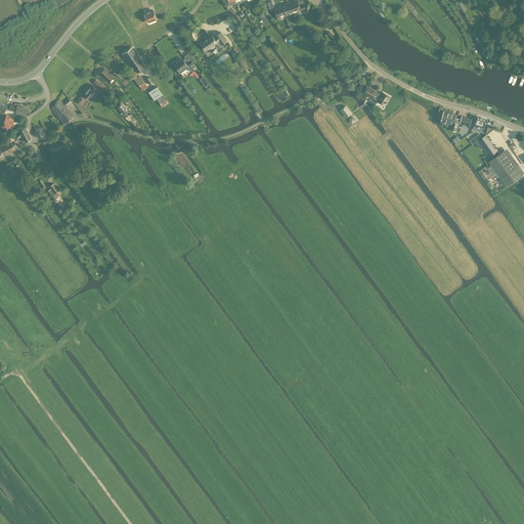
[(286,4),(290,16),(294,15),(292,11),(300,8),(302,13),(307,11),(303,0),(296,3),(295,1),(286,4)]
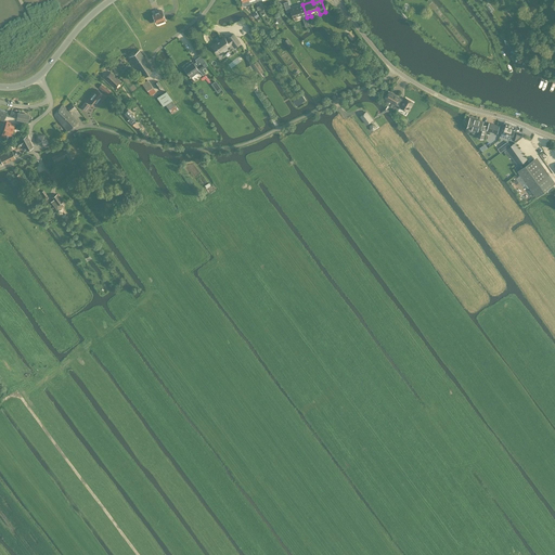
[(304,18),(307,17),(302,4),(291,9),(288,1),(284,3),(287,12),(291,11),(293,17),(301,14),(304,18)]
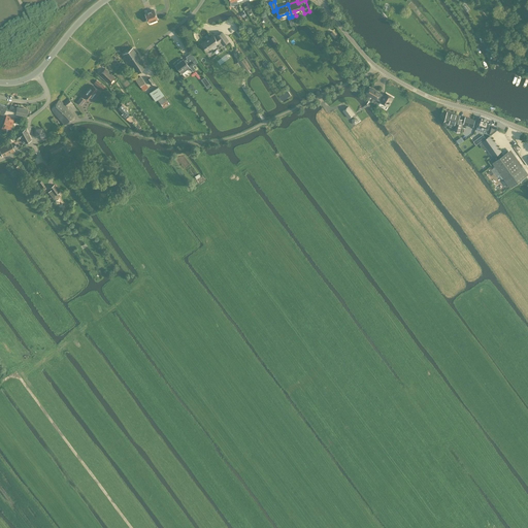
[(147,22),(157,18),(154,9),(144,12),(147,22)]
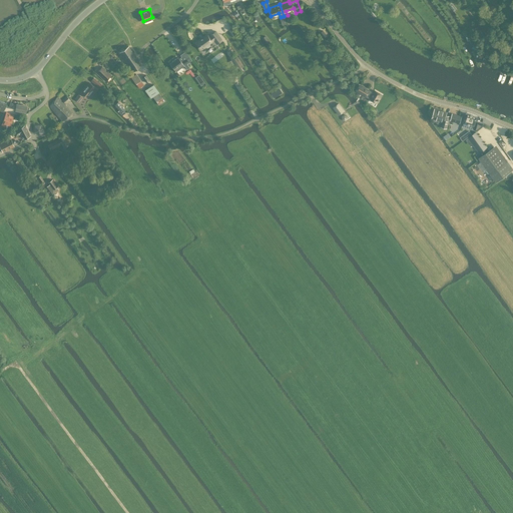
[(217,43),(222,40),(215,31),(211,35),(209,37),(208,35),(196,43),(201,49),(212,41),(212,40),(214,39),(217,43)]
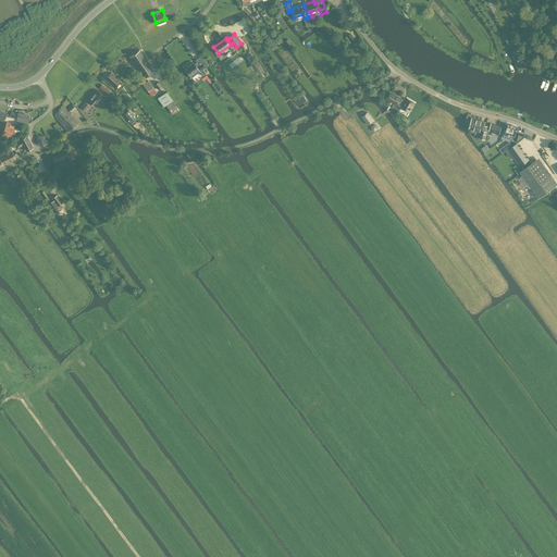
[(144,77),(153,71),(139,50),(130,57),(144,77)]
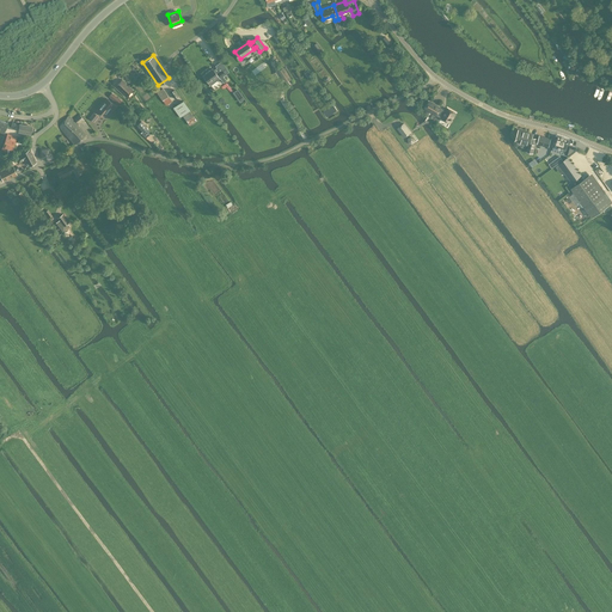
[(206,73),(202,75),(210,86),(220,78),(224,83),(226,80),(224,77),(228,72),(226,68),(221,61),(215,66),(216,68),(214,69),(213,68),(210,69),(209,69),(206,72),(206,73)]
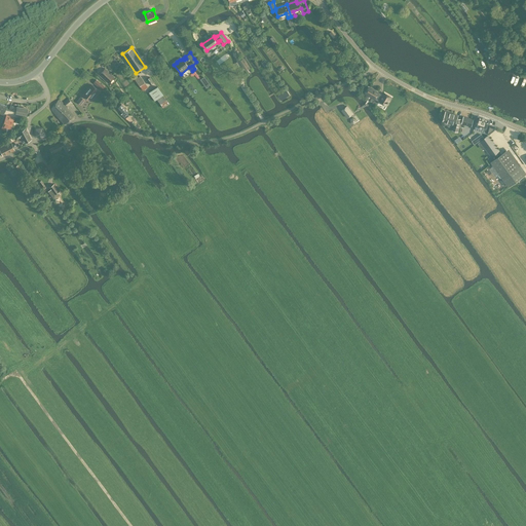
[(245,58),(239,61),(246,71),(251,68),(245,58)]
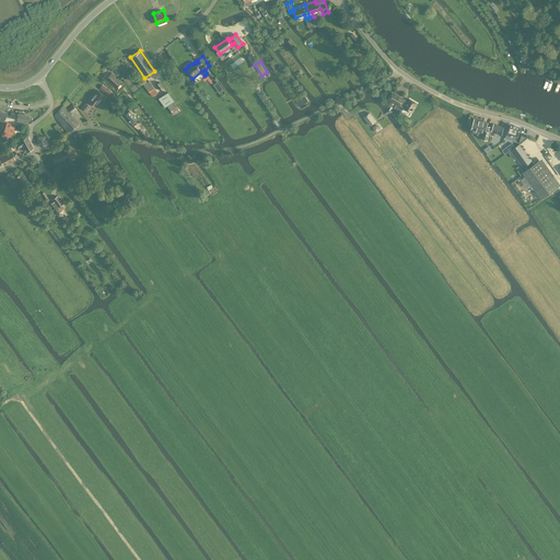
[(121,82),(112,73),(105,80),(115,89),(121,82)]
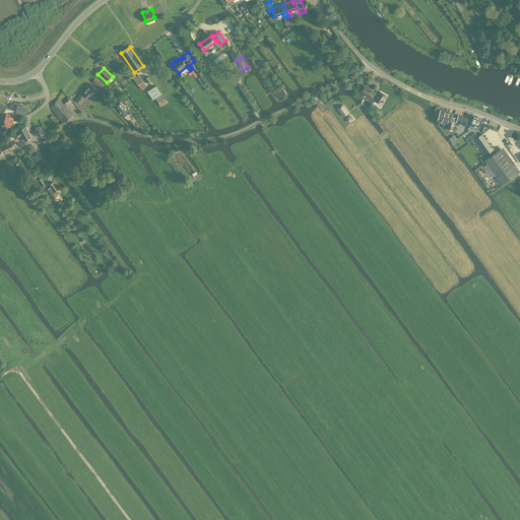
[(141,89),(145,86),(138,75),(136,76),(133,73),(131,75),(138,85),(141,89)]
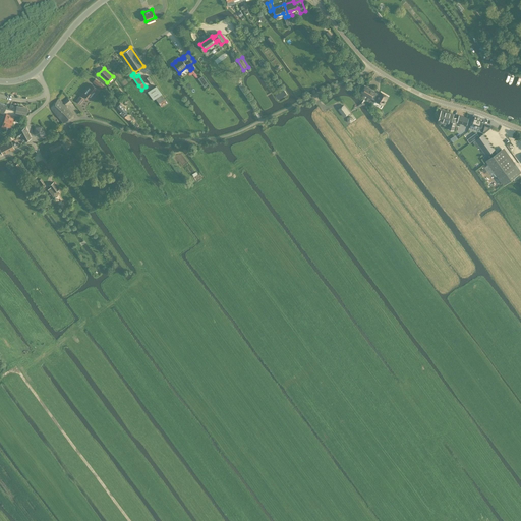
[(95,78),(93,82),(99,88),(101,83),(95,78)]
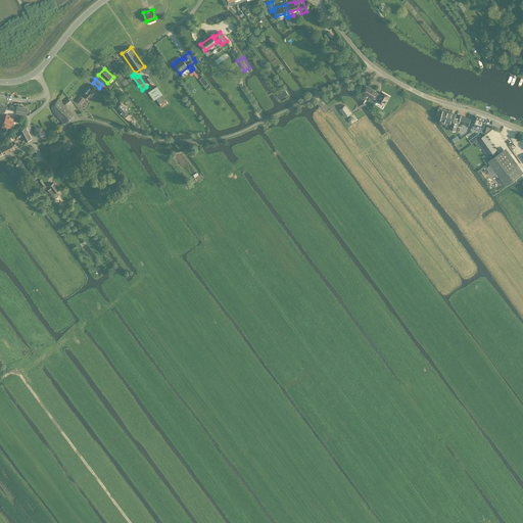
[(89,99),(97,89),(91,85),(83,94),(89,99)]
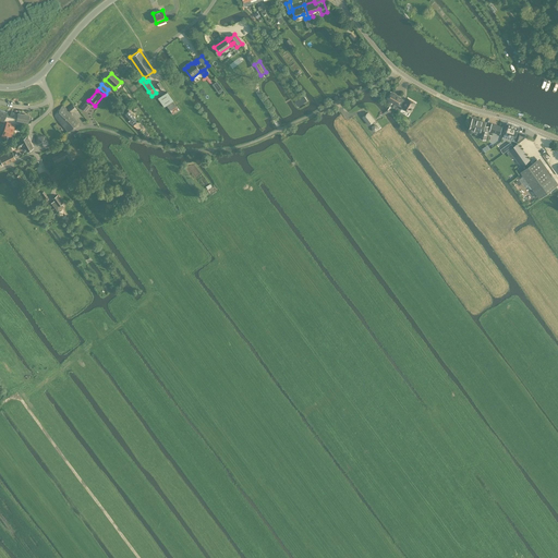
[(167,92),(158,98),(165,107),(167,106),(173,100),(167,92)]
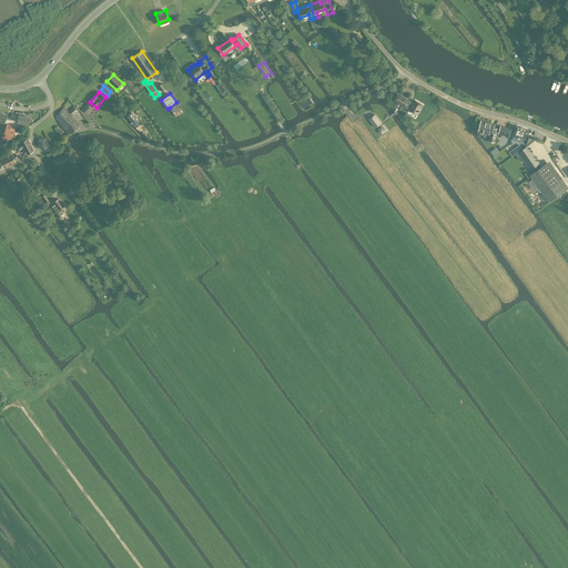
[(417,114),(423,104),(415,100),(414,103),(399,94),(395,101),(417,114)]
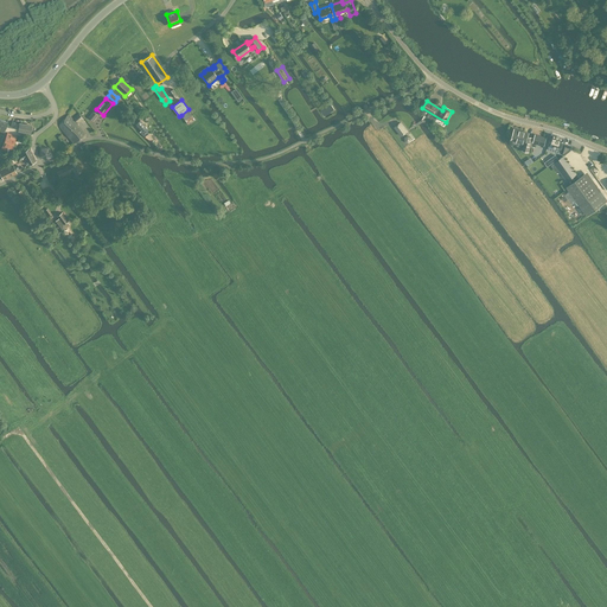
[(74,142),(85,134),(76,122),(68,114),(58,126),(74,142)]
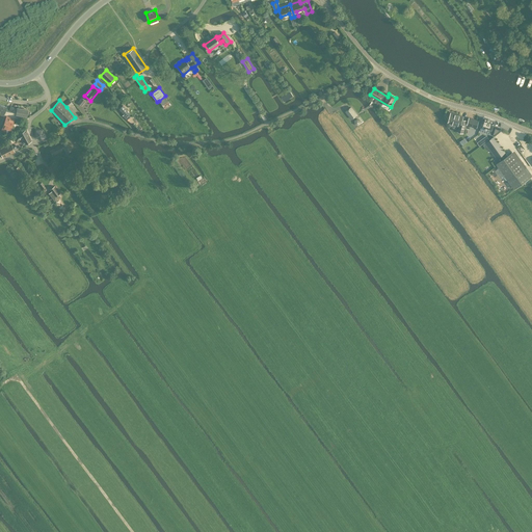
[(124,114),(128,111),(123,105),(118,109),(124,114)]
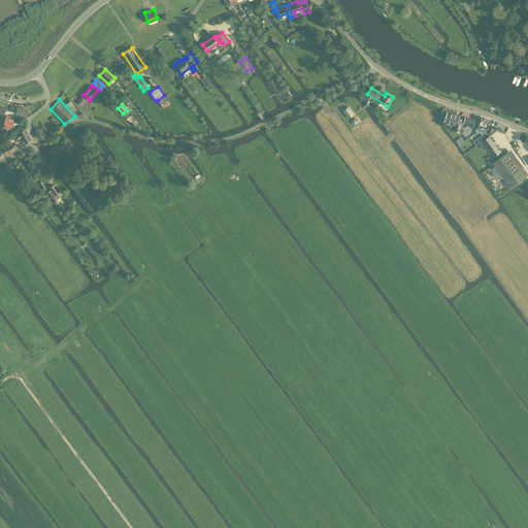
[(354,113),(349,106),(343,110),(349,118),(354,113)]
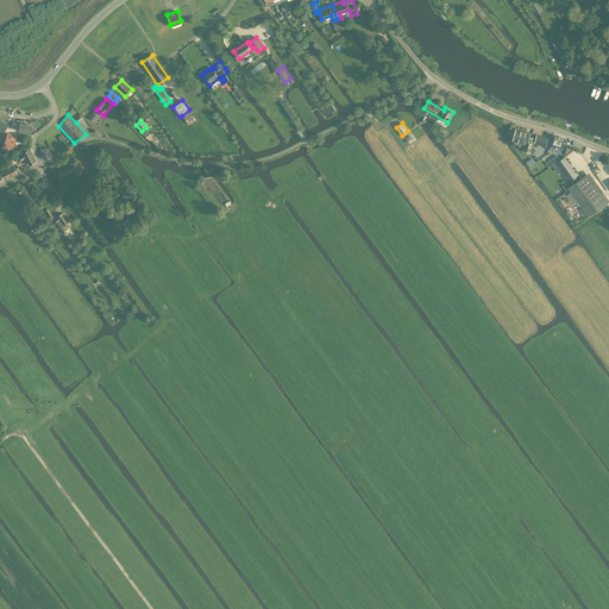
[(531,152),(534,138),(529,137),(529,135),(523,132),(523,131),(516,130),(514,139),(526,143),(523,150),(531,152)]
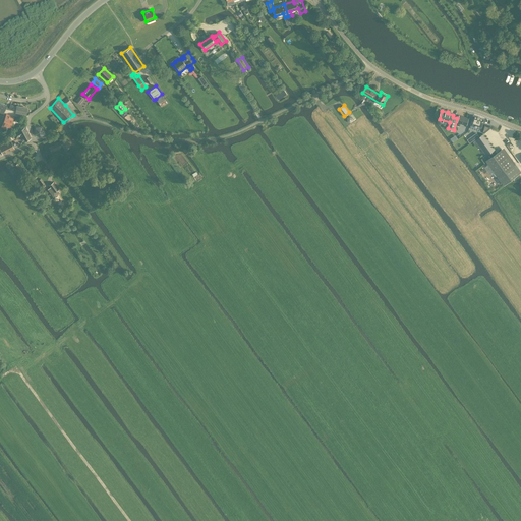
[(6,114),(1,126),(8,129),(14,117),(6,114)]
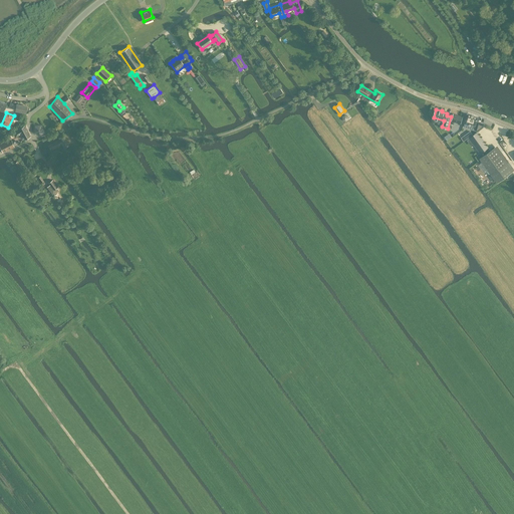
[(452,120),(461,122),(463,116),(453,113),(452,120)]
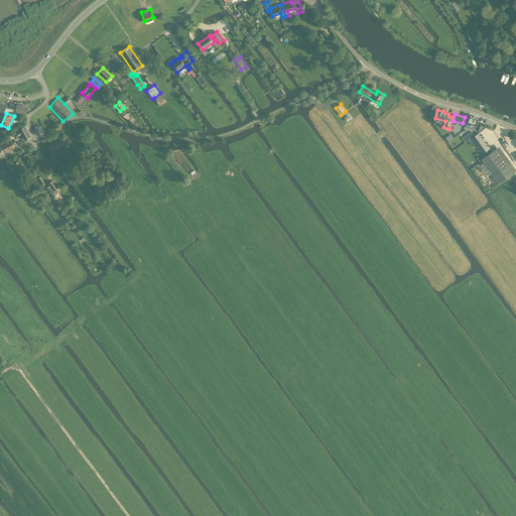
[(470,114),(469,114),(466,122),(471,124),(472,125),(472,124),(477,126),(476,130),(480,131),(485,127),(486,124),(480,122),(479,123),(478,123),(480,118),(476,116),(473,115),(473,116),(470,114)]
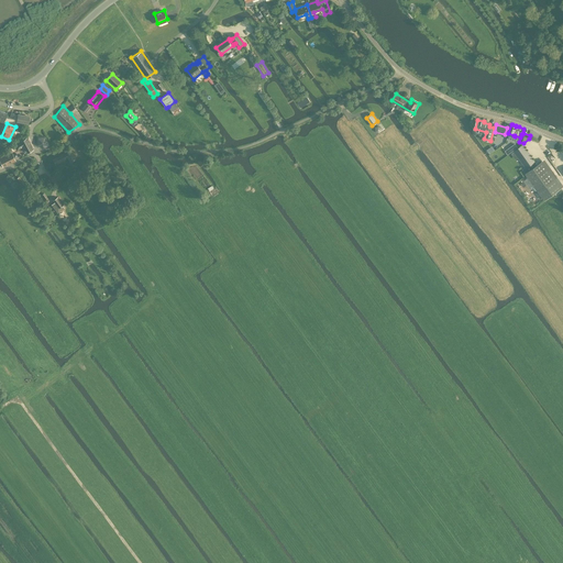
[(44,147),(48,142),(45,136),(37,138),(37,144),(44,147)]
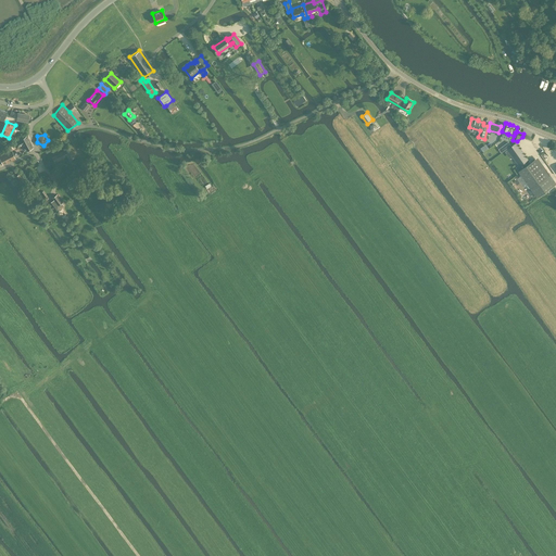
[(20,140),(14,142),(14,143),(17,148),(21,146),(21,143),(22,143),(26,151),(33,147),(26,136),(20,139),(20,140)]
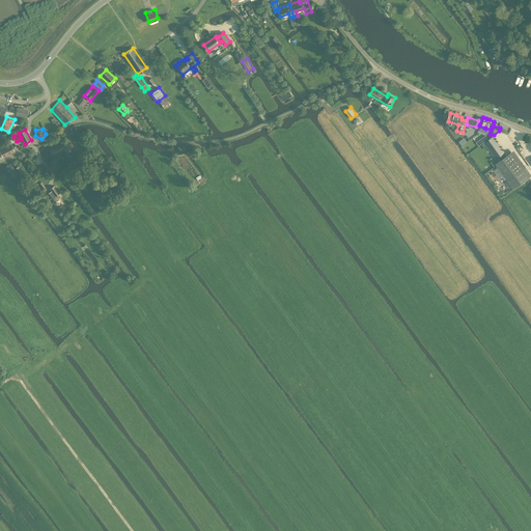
[(493,160),(507,180),(513,188),(530,175),(530,174),(513,150),(507,156),(505,154),(505,152),(493,136),(484,142),(496,158),(493,160)]
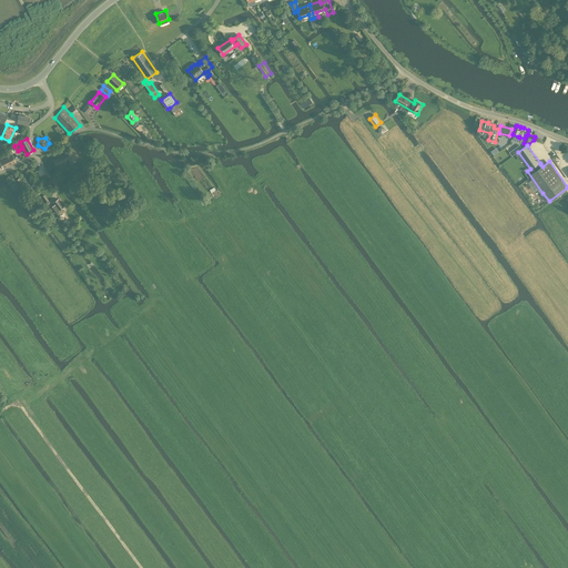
[(71,164),(75,161),(70,151),(53,160),(56,165),(68,160),(71,164)]
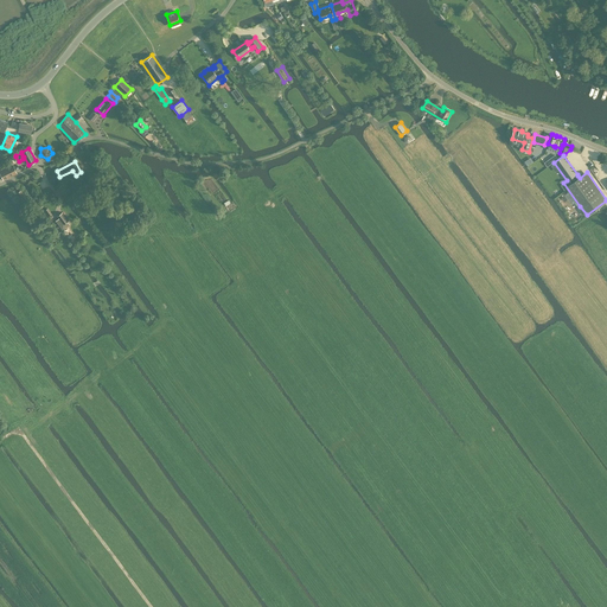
[(0,172),(4,179),(14,173),(11,166),(0,171),(0,172)]
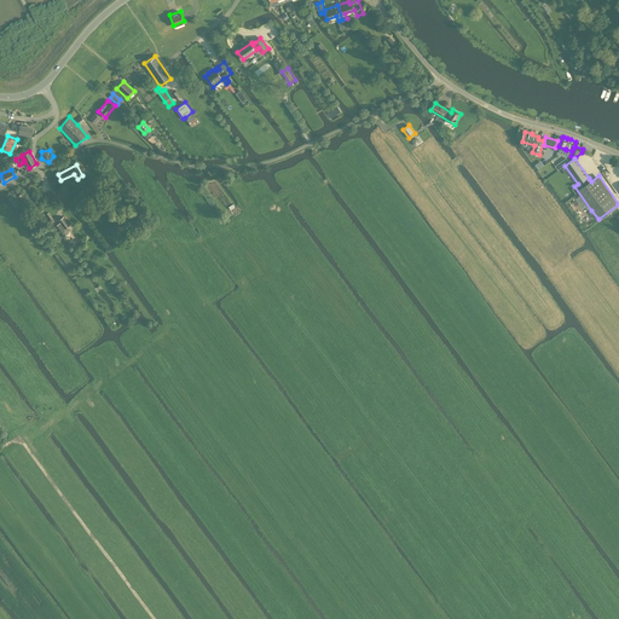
[(58,221),(64,229),(69,225),(63,217),(58,221)]
